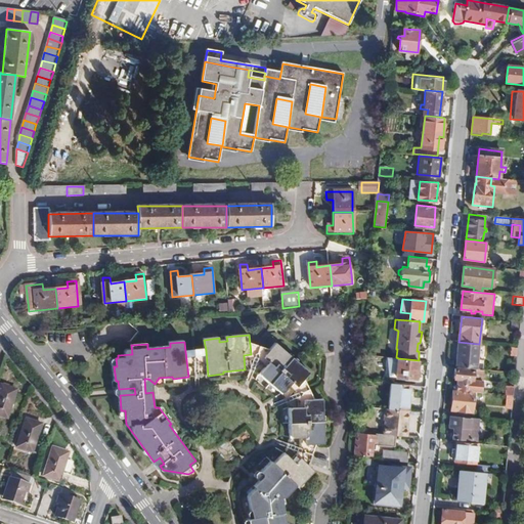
[(459,342),(456,367),(483,369),(484,361),(477,360),(478,344),(459,342)]
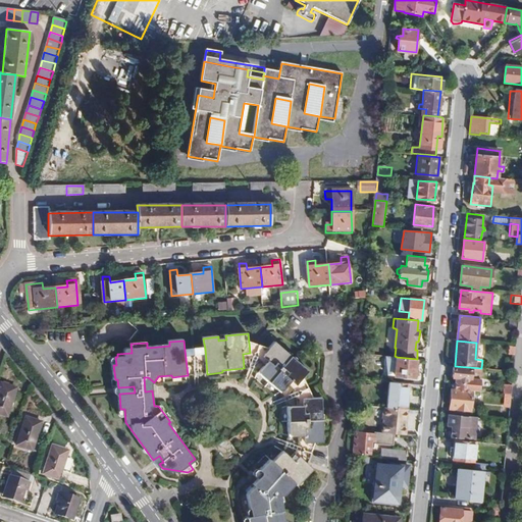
[(296,385),(303,377),(309,371),(274,342),(269,348),(262,356),(268,361),(258,373),(279,392),(290,379),(296,385)]
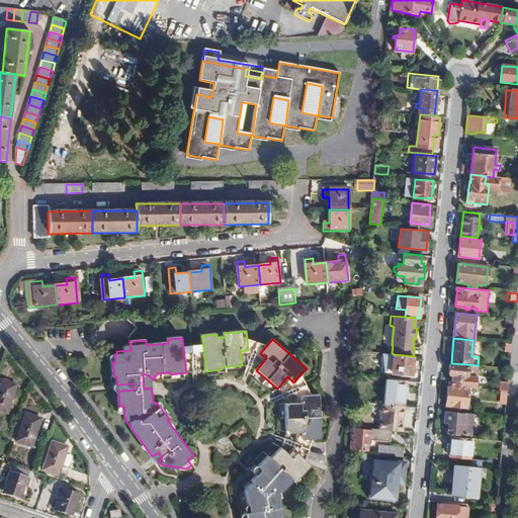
[(260,353),(267,345),(247,340),(248,350),(241,351),(242,365),(250,365),(256,370),(266,358),(260,353)]
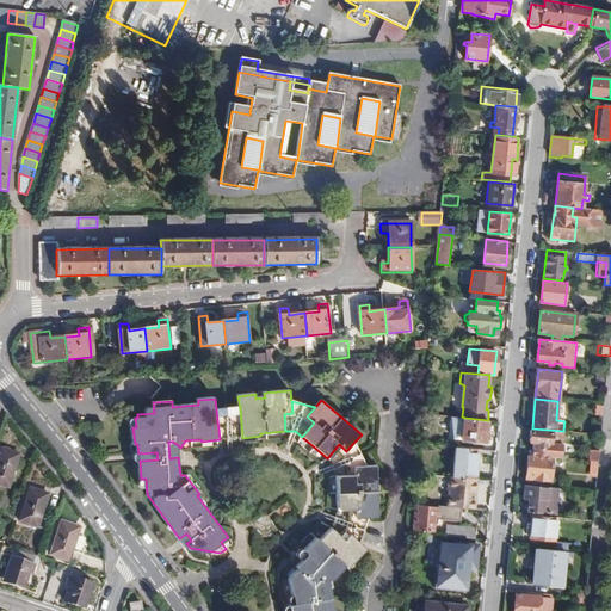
[(216,409),(220,439),(242,438),(240,408),(216,409)]
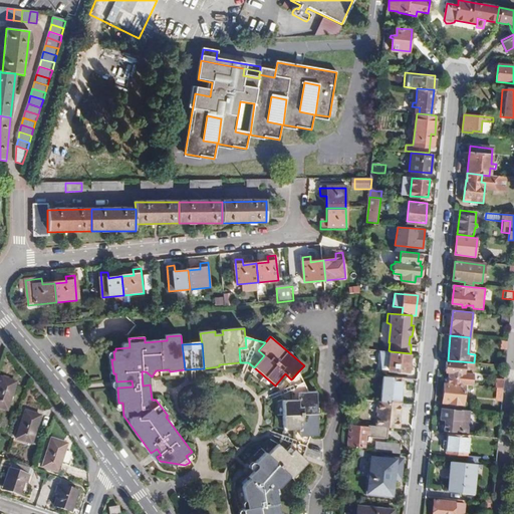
[(409,371),(411,353),(391,351),(391,354),(388,353),(387,367),(389,367),(389,369),(409,371)]
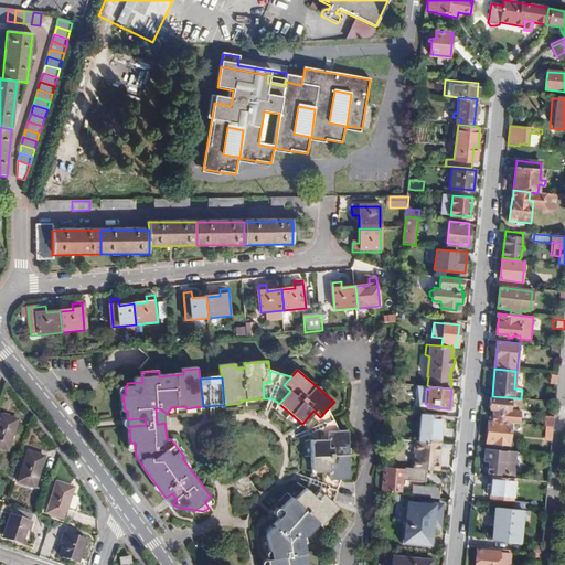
[(492,422),(511,424),(519,424),(522,398),(521,398),(492,396),(490,409),(493,409),(492,422)]
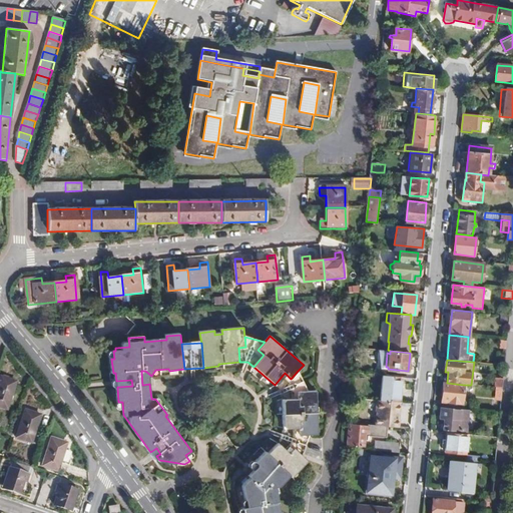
[(142,385),(149,384),(149,378),(151,376),(145,371),(141,371),(142,385)]
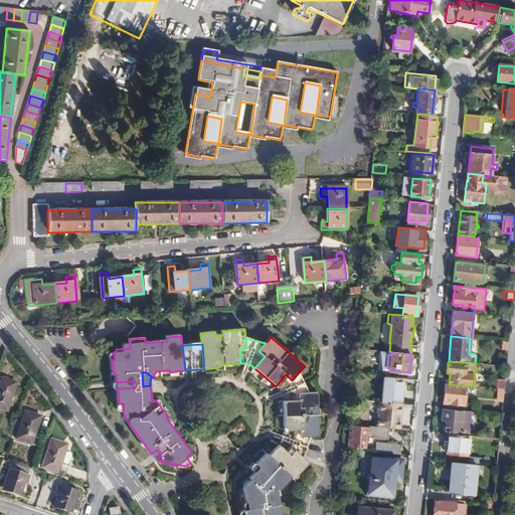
[(298,392),(309,392),(299,372),(292,380),(286,374),(276,386),(284,393),(284,401),(299,400),(298,392)]
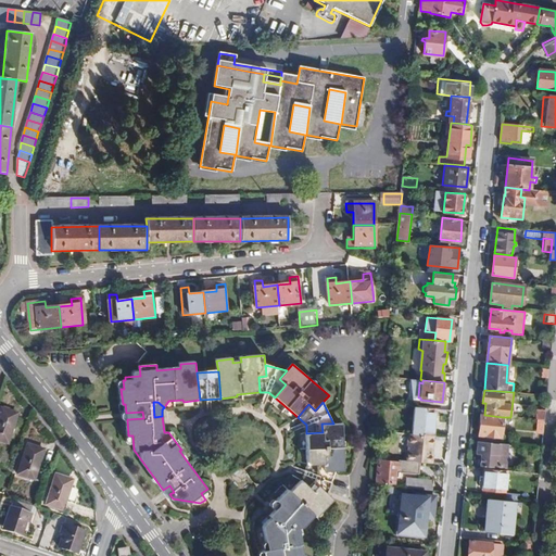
[(431,436),(434,408),(416,406),(412,433),(431,436)]
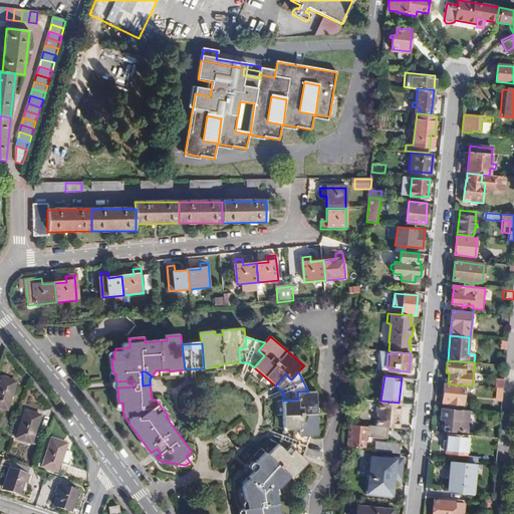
[(2,381),(0,388),(0,411),(8,414),(17,387),(2,381)]
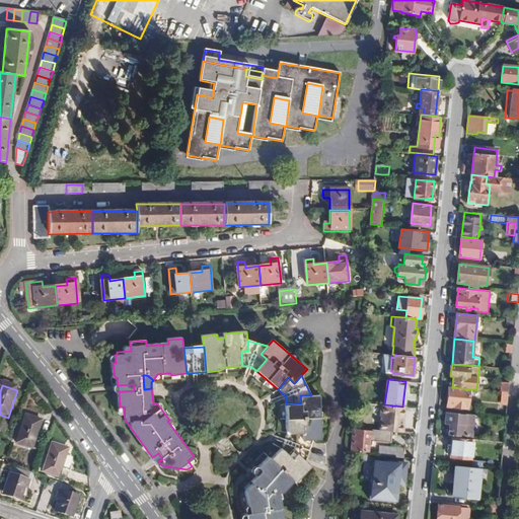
[(452,387),(449,387),(447,406),(467,409),(469,389),(452,387)]
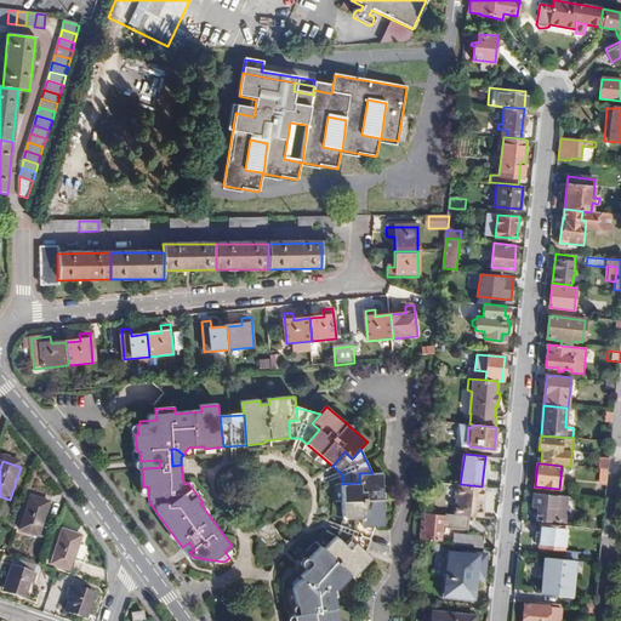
[(363,527),(375,525),(385,525),(382,472),(372,473),(359,473),(360,483),(342,484),(343,518),(362,517),(363,527)]
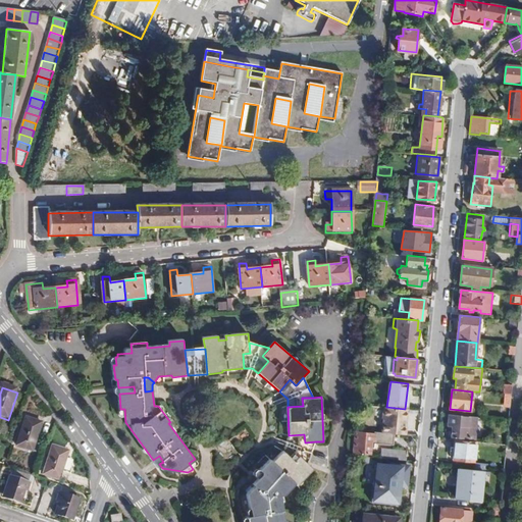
[(405,419),(406,409),(405,409),(386,407),(383,406),(382,418),(383,419),(381,431),(395,432),(406,433),(407,426),(403,425),(404,419),(405,419)]
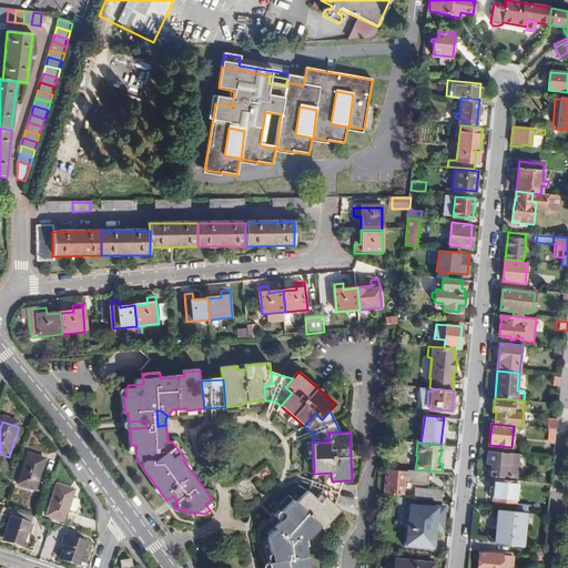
[(492,465),(490,477),(516,479),(519,457),(488,454),(487,465),(492,465)]
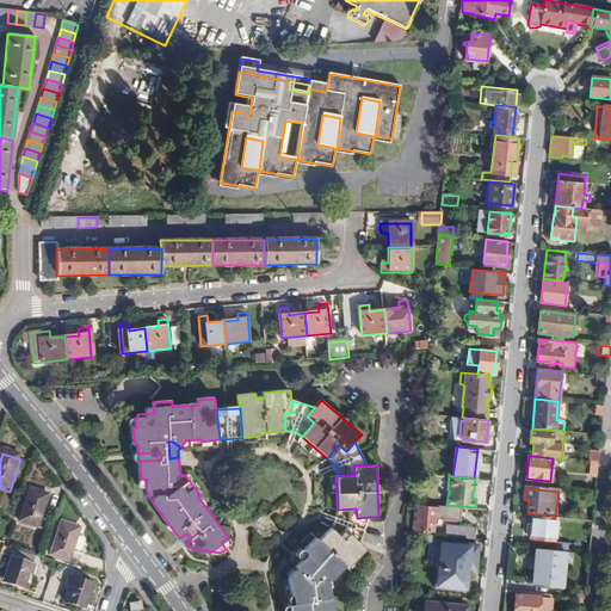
[(50,497),(32,491),(22,524),(39,530),(50,497)]
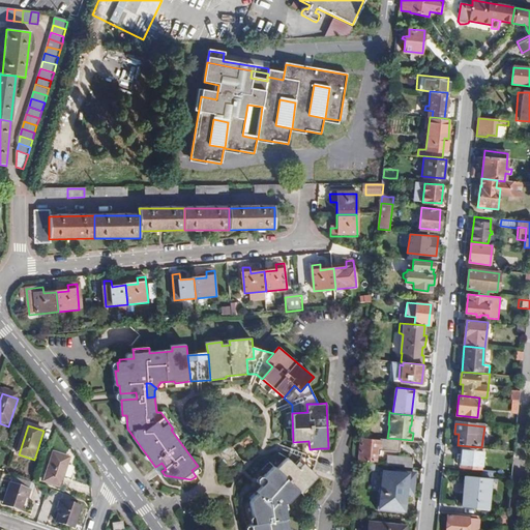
[(400,450),(401,439),(387,438),(381,437),(381,440),(361,438),(359,458),(376,460),(377,453),(380,453),(380,448),(400,450)]
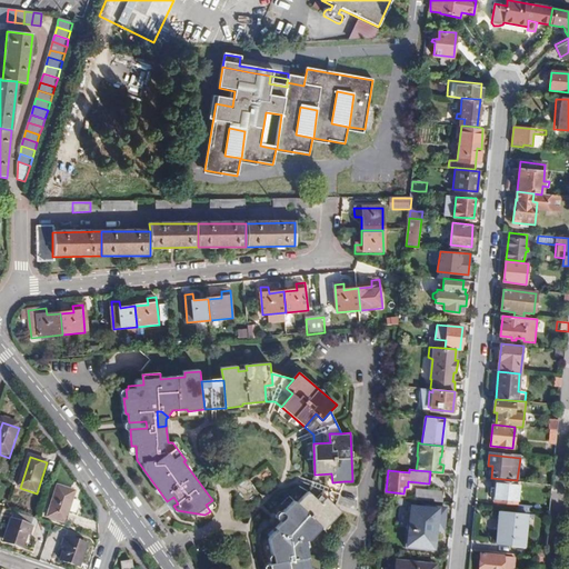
[(326,497),(336,505),(343,481),(332,482),(331,473),(315,475),(316,485),(308,492),(320,503),(326,497)]
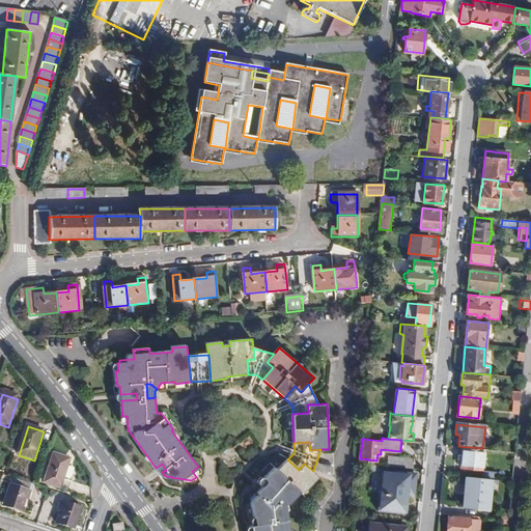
[(484,451),(463,448),(460,468),(482,470),(484,451)]
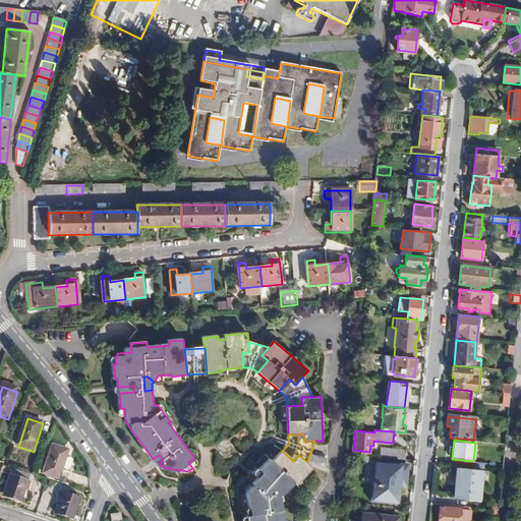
[(70,452),(55,447),(45,474),(60,479),(70,452)]
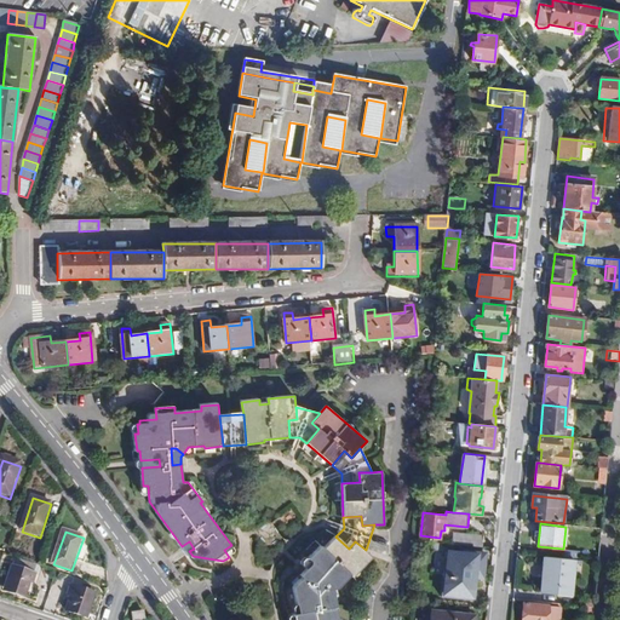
[(453,543),(482,546),(483,535),(454,532),(453,543)]
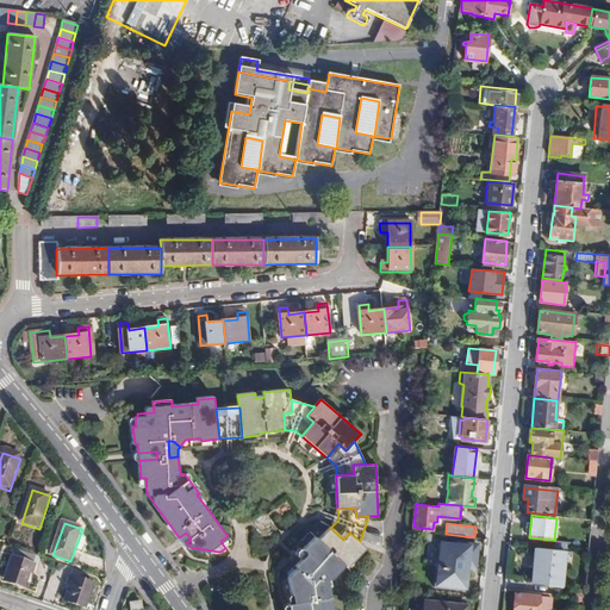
[(335,609),(329,580),(331,580),(332,578),(335,578),(347,565),(349,568),(367,548),(360,541),(349,533),(343,540),(330,528),(319,541),(316,537),(304,551),(299,549),(297,553),(298,558),(299,559),(303,561),(298,566),(290,576),(294,601),(288,602),(288,609),(335,609)]
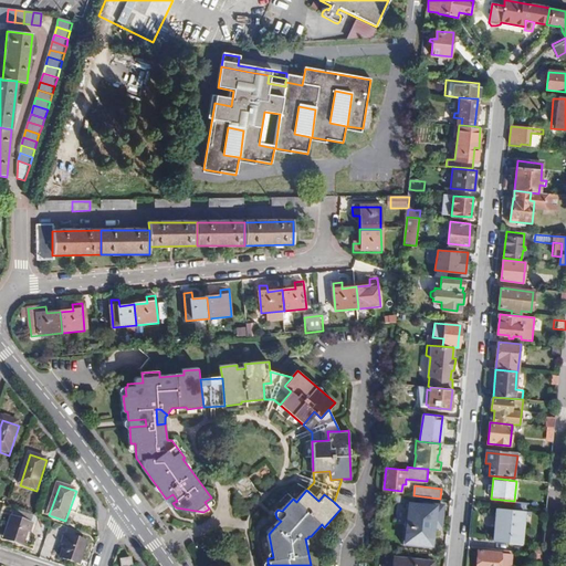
[(170,505),(173,503),(177,501),(173,494),(166,499),(170,505)]
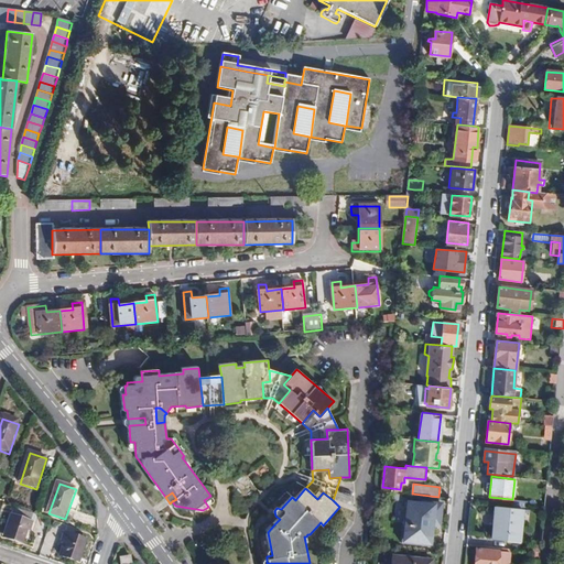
[(403,511),(400,541),(429,544),(431,523),(437,524),(440,503),(420,501),(419,513),(403,511)]
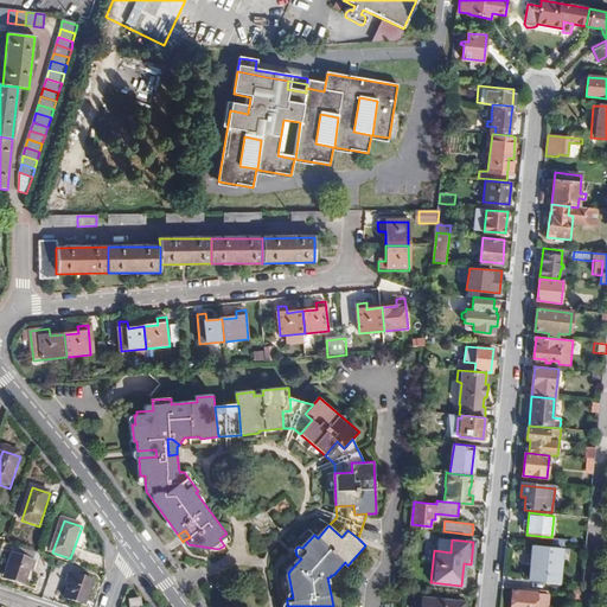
[(38,555),(14,547),(4,580),(24,587),(29,573),(31,574),(38,555)]
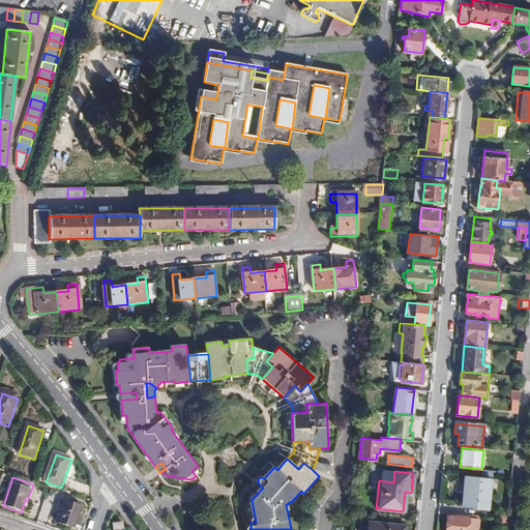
[(480,478),(479,483),(466,482),(463,508),(487,510),(488,500),(491,500),(492,492),(489,492),(490,486),(491,479),(480,478)]
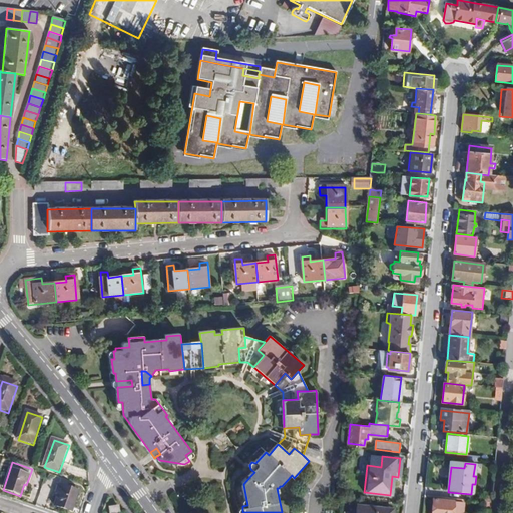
[(78,493),(60,487),(57,494),(59,495),(55,507),(69,512),(70,510),(73,510),(78,493)]
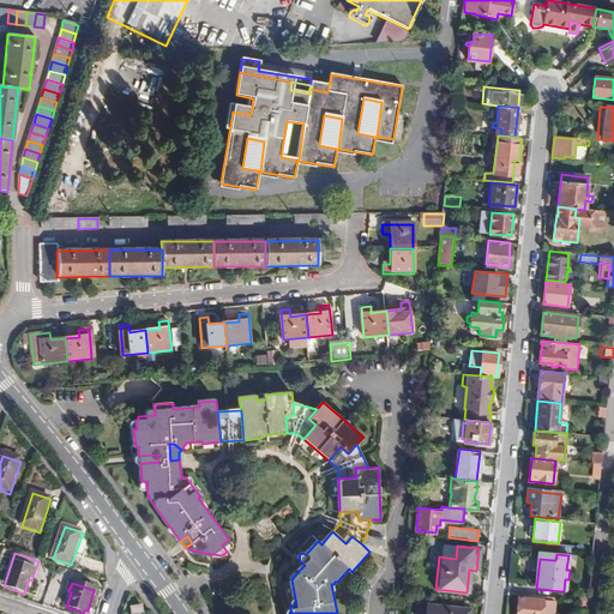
[(541,613),(542,602),(518,600),(517,613),(541,613)]
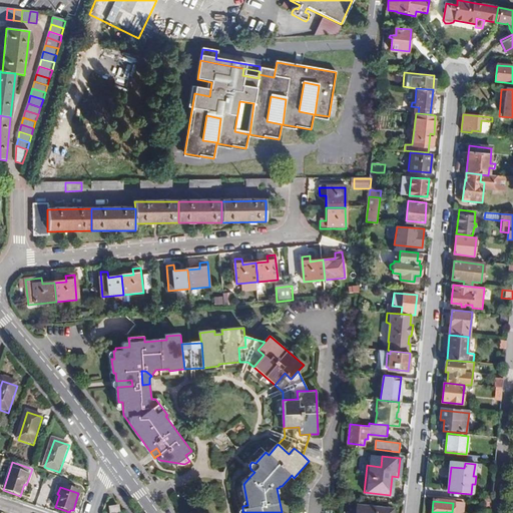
[(356,504),(355,512),(392,512),(393,507),(356,504)]
